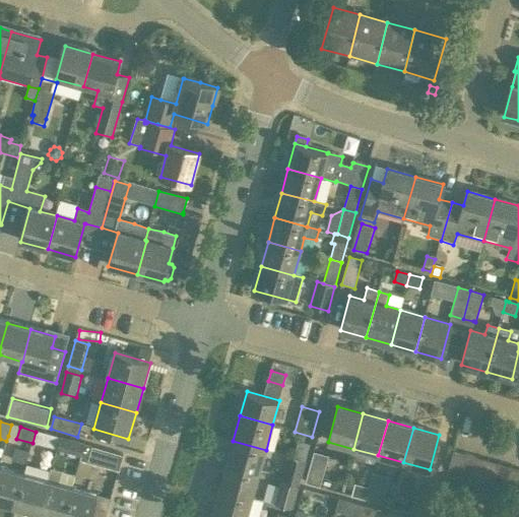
[(56,449),(59,439),(45,434),(42,445),(56,449)]
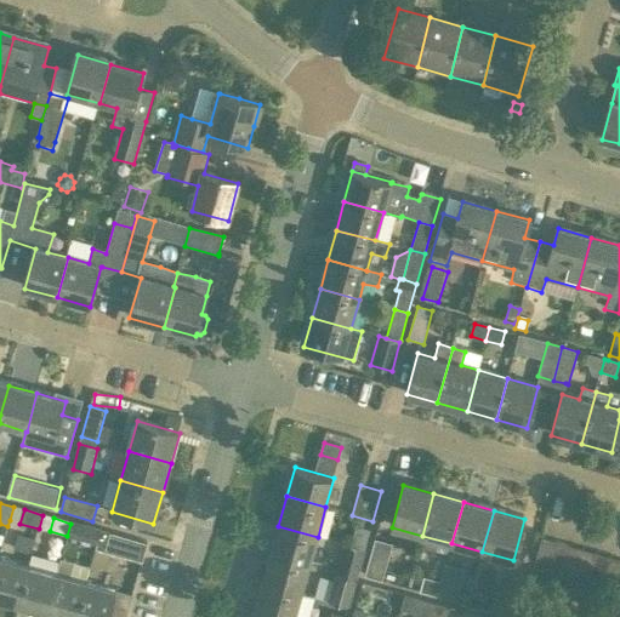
[(83,526),(79,541),(97,546),(101,531),(83,526)]
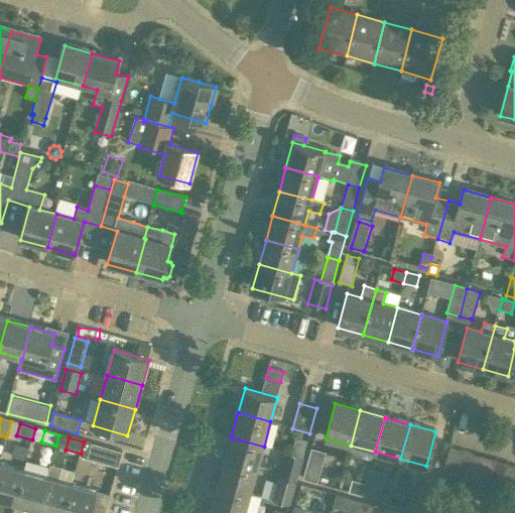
[(225,461),(257,470),(264,446),(231,437),(225,461)]
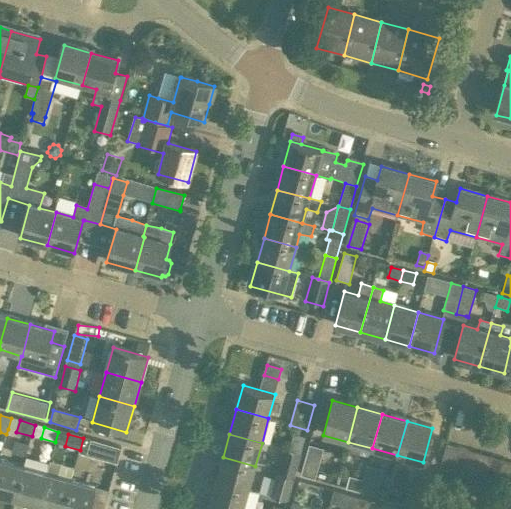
[(293,435),(289,450),(300,453),(304,438),(293,435)]
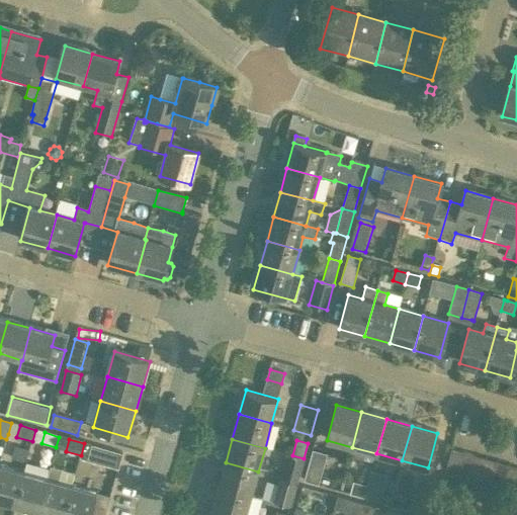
[(122,454),(91,445),(84,443),(81,455),(80,459),(118,469),(122,454)]
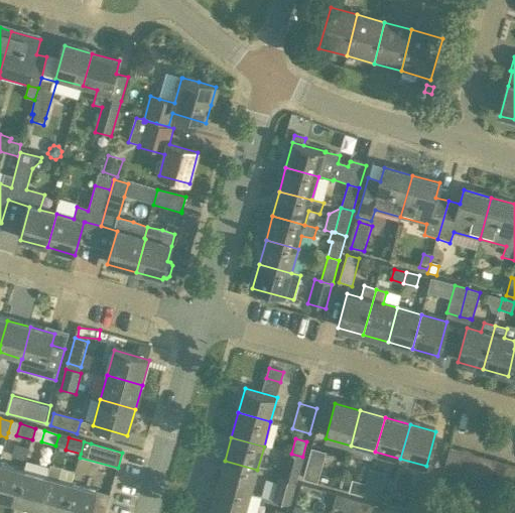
[(442,473),(455,476),(462,452),(449,447),(442,473)]
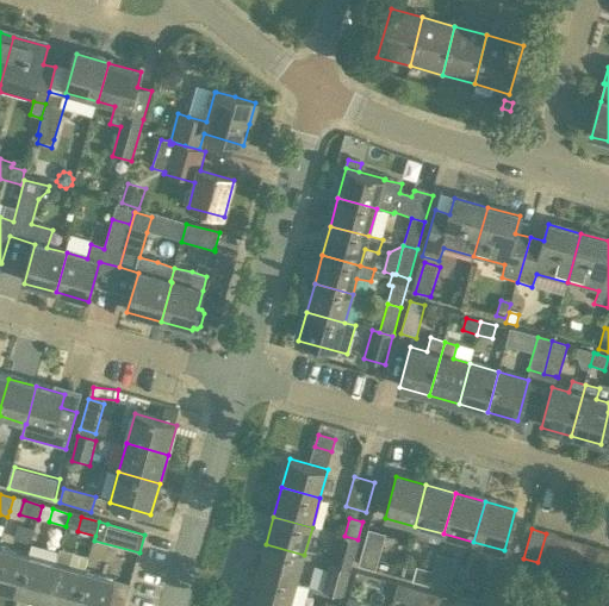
[(376,572),(385,535),(368,530),(358,567),(376,572)]
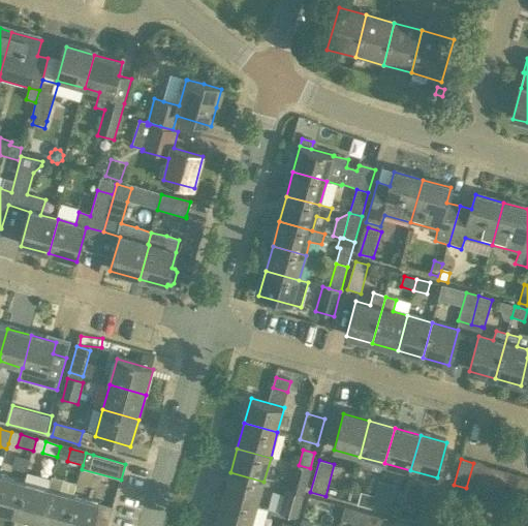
[(473,463),(466,488),(478,491),(485,466),(473,463)]
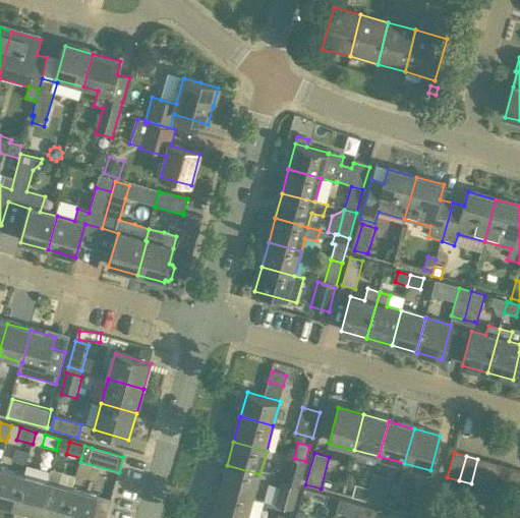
[(288,458),(282,480),(299,485),(305,461),(294,458),(294,459),(288,458)]
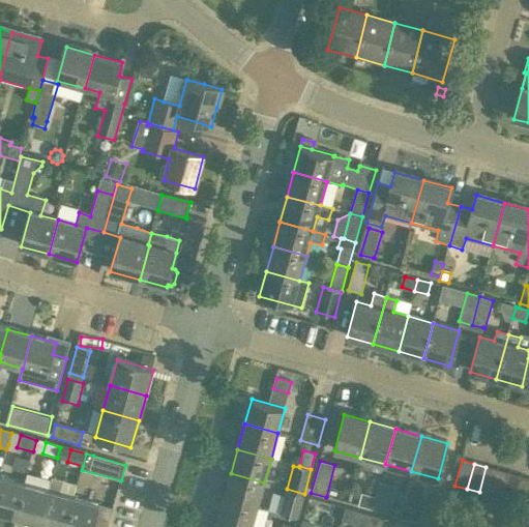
[(486,467),(479,492),(491,496),(498,470),(486,467)]
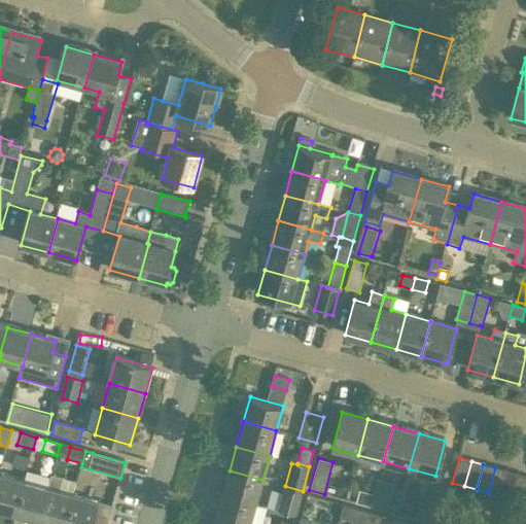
[(495,467),(488,493),(499,496),(506,470),(495,467)]
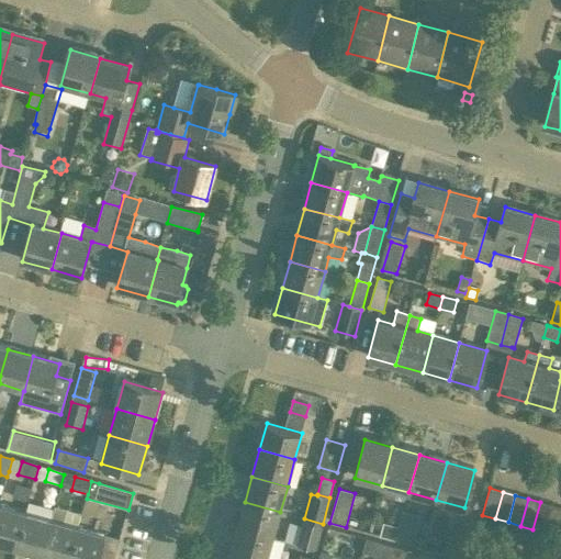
[(237,528),(273,538),(280,512),(245,502),(237,528)]
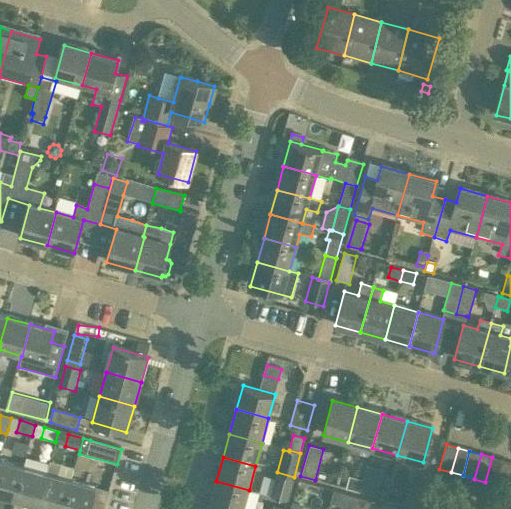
[(492,457),(485,482),(497,485),(504,460),(492,457)]
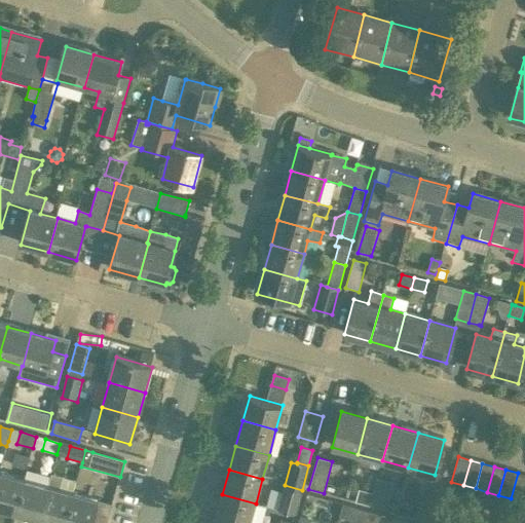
[(524,475),(518,473),(511,498),(521,501),(524,488),(524,475)]
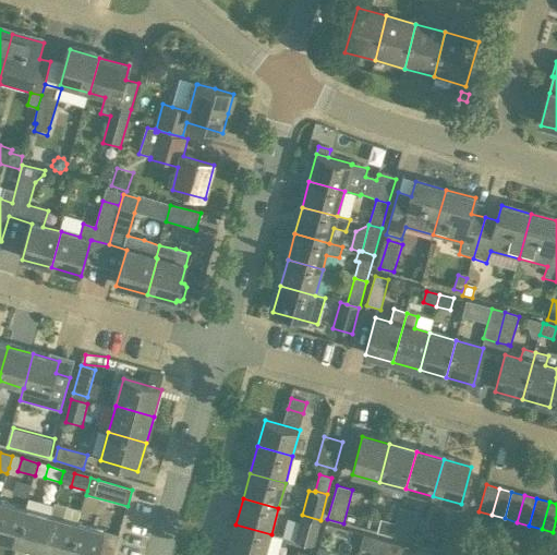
[(0,540),(15,545),(25,509),(0,503),(0,540)]
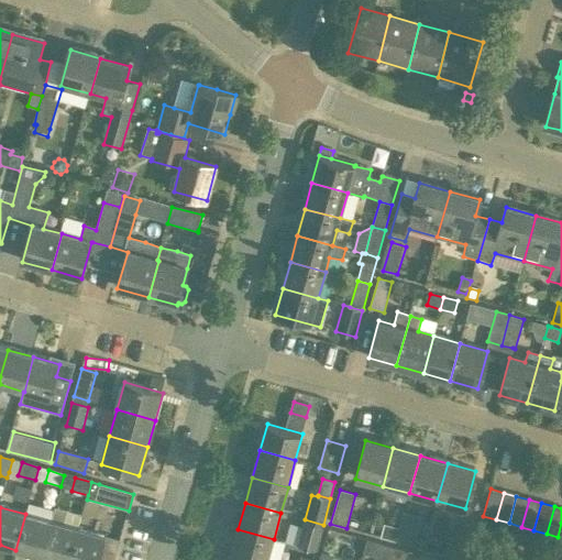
[(52,522),(42,557),(51,559),(68,559),(78,528),(64,525),(67,511),(55,507),(52,522)]
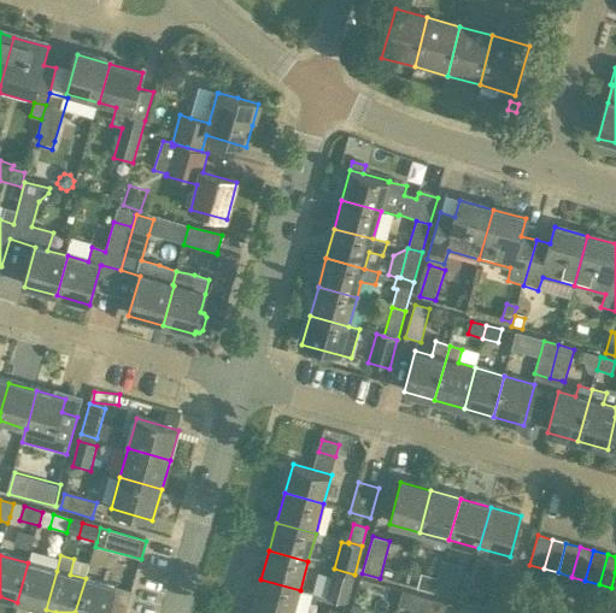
[(443,561),(438,579),(434,594),(451,599),(461,566),(443,561)]
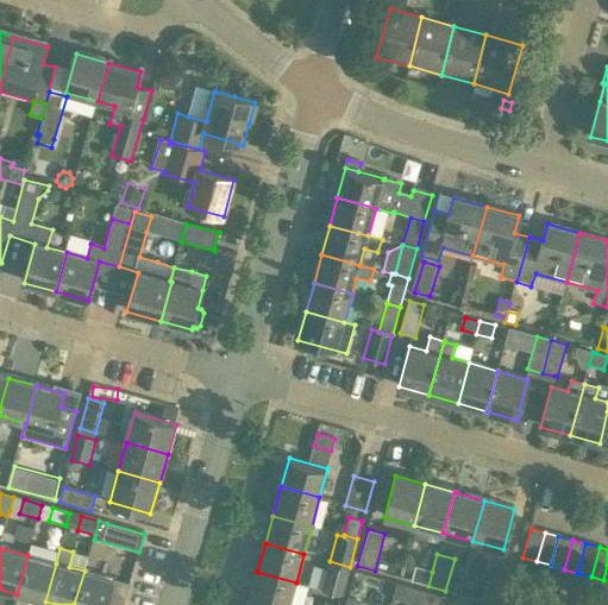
[(45,602),(56,563),(27,555),(17,594),(45,602)]
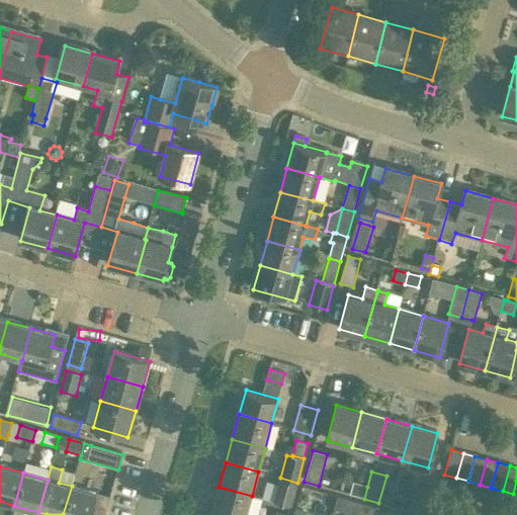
[(294,492),(297,483),(280,478),(274,503),(290,507),(294,492)]
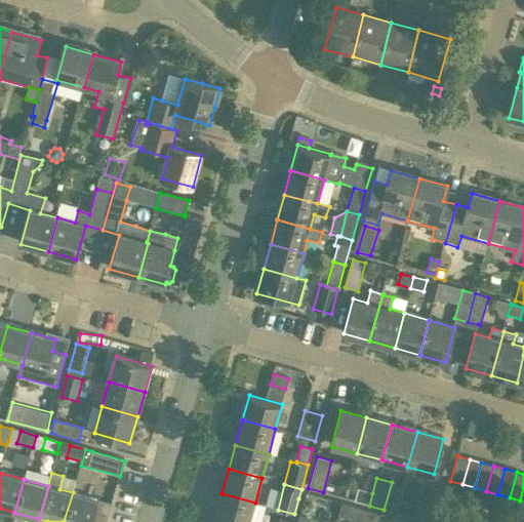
[(439,491),(425,487),(415,518),(426,521),(430,521),(439,491)]
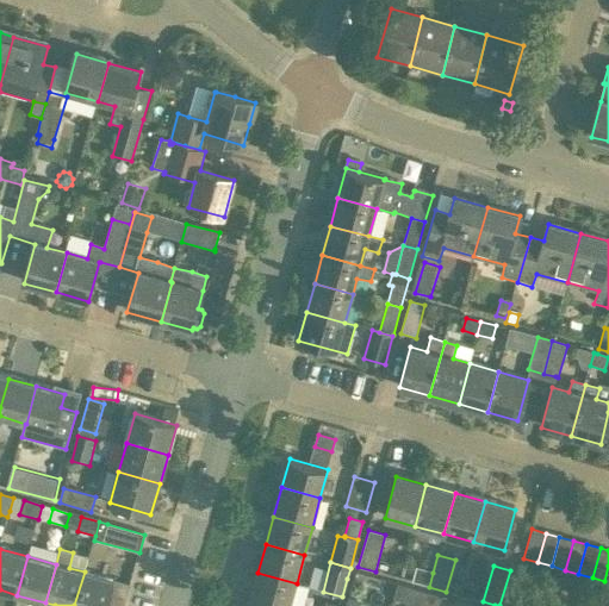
[(429,587),(433,573),(416,568),(412,582),(429,587)]
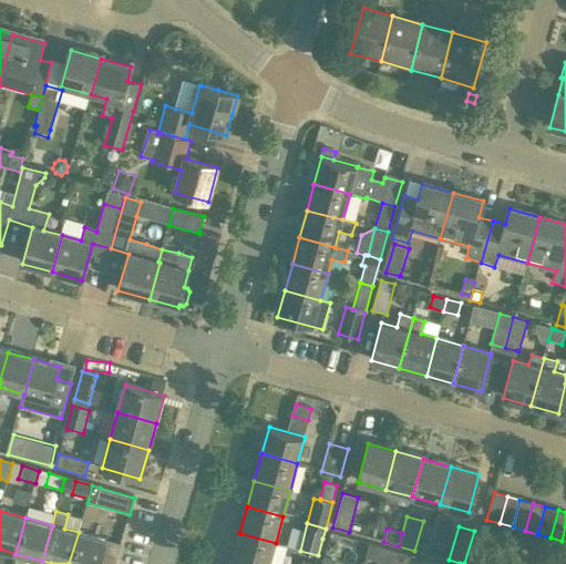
[(99,563),(105,540),(79,532),(69,563),(99,563)]
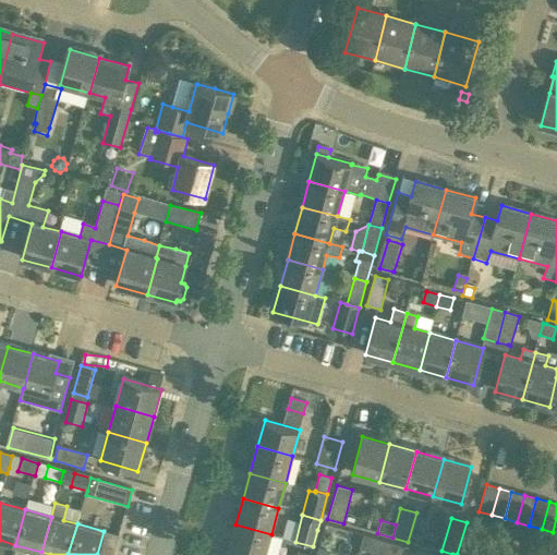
[(229,550),(246,554),(265,554),(271,534),(235,525),(229,550)]
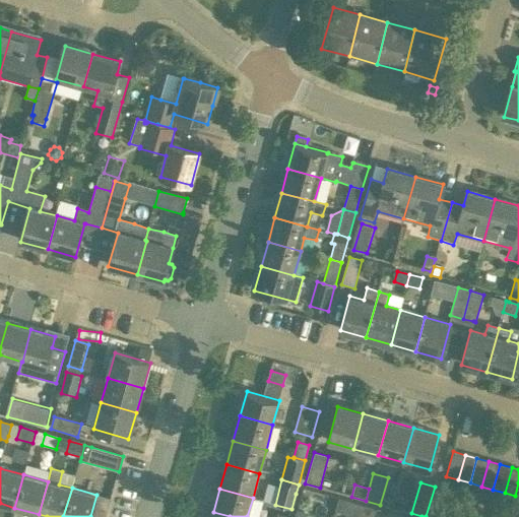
[(338,499),(335,511),(353,516),(362,516),(365,506),(338,499)]
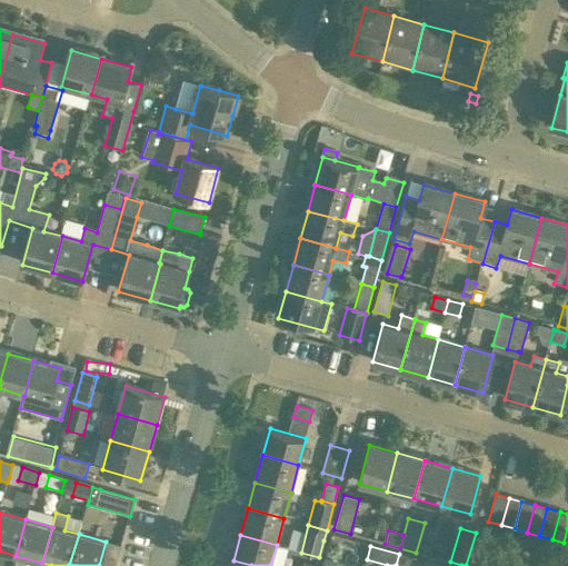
[(399,554),(396,565),(409,565),(412,558),(399,554)]
